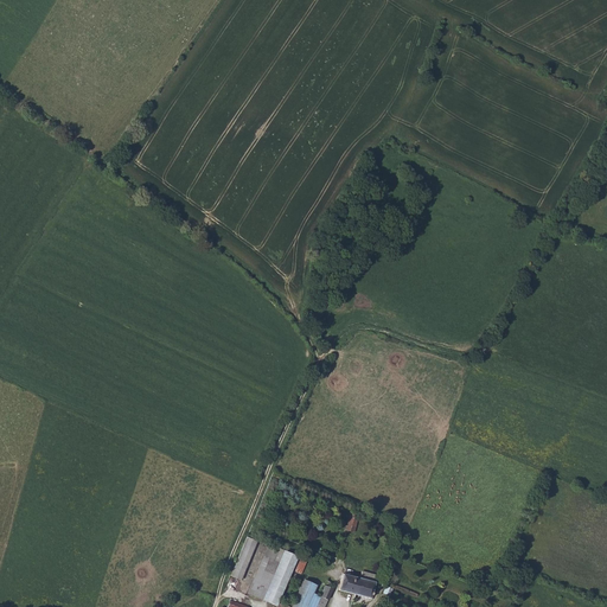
[(358,519),(350,517),(347,529),(356,531),(358,519)]
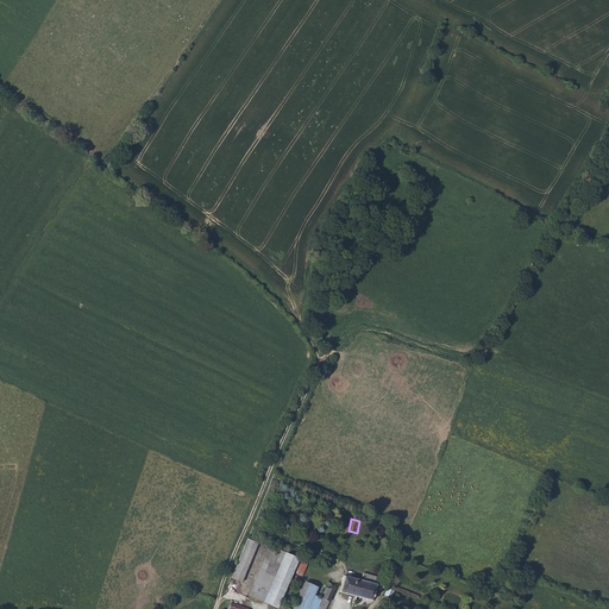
[(265,539),(253,534),(238,575),(249,579),(265,539)]
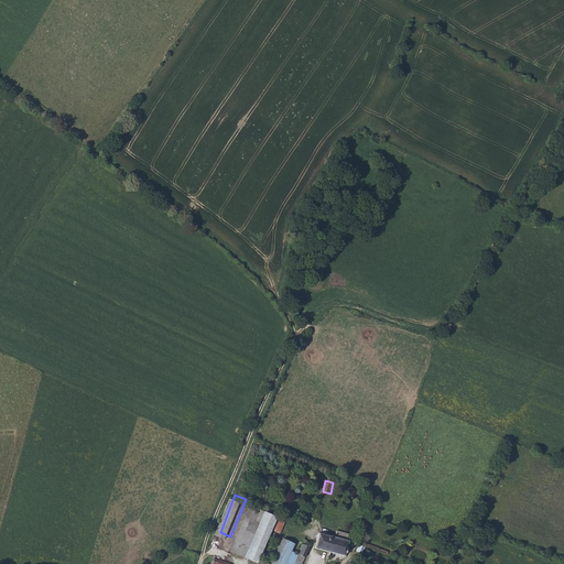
[(261,560),(280,513),(251,502),(231,550),(260,561),(261,560)]
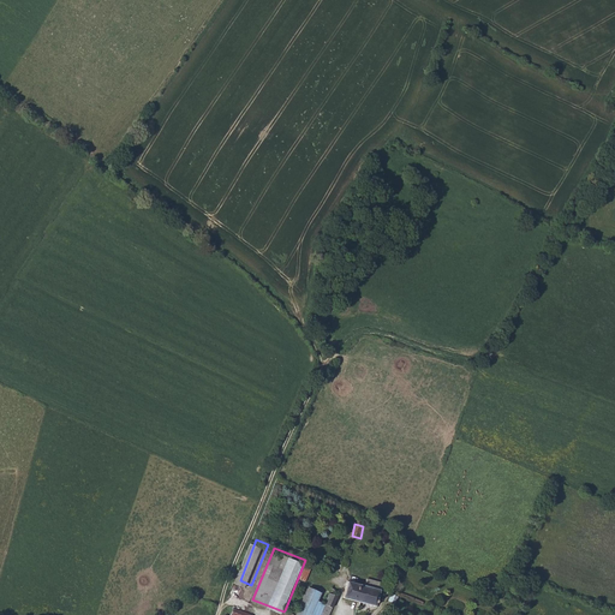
[(314,563),(308,561),(300,575),(308,579),(314,563)]
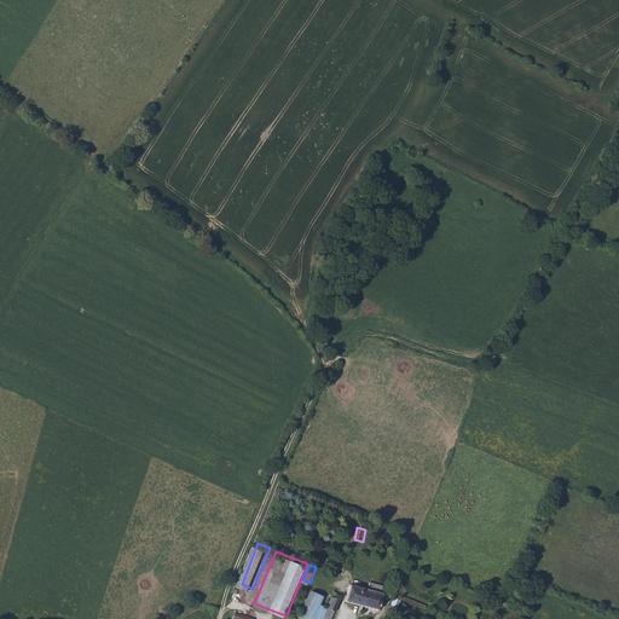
[(347,602),(364,606),(369,589),(359,588),(360,580),(353,579),(351,585),(347,602)]
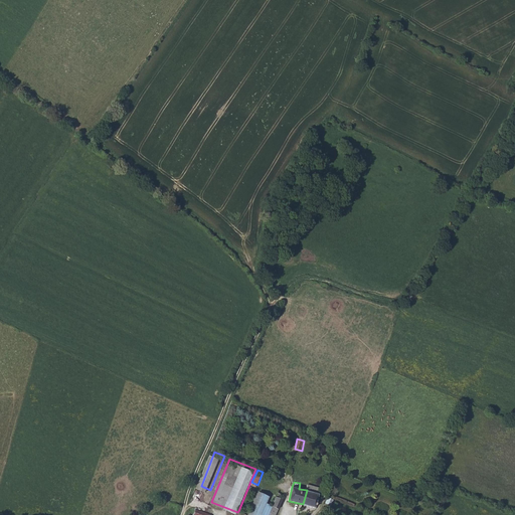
[(319,497),(321,489),(308,485),(307,490),(303,504),(316,507),(318,501),(320,501),(321,498),(319,497)]
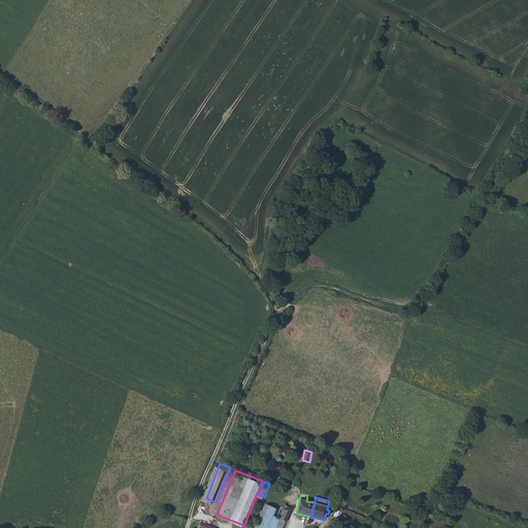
[(274,527),(281,517),(274,514),(277,507),(266,502),(255,527),(274,527)]
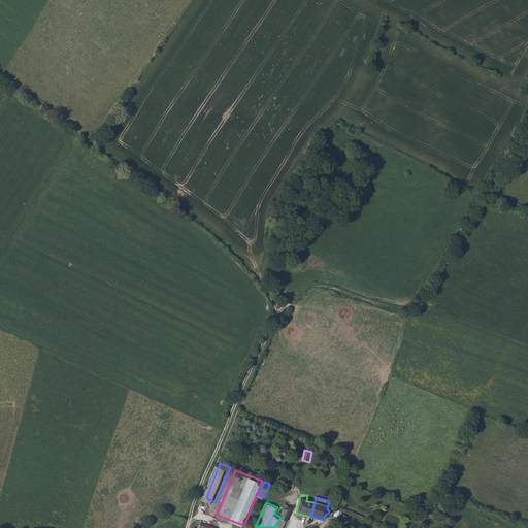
[(290,504),(287,503),(281,517),(274,527),(283,527),(292,509),(288,507),(290,504)]
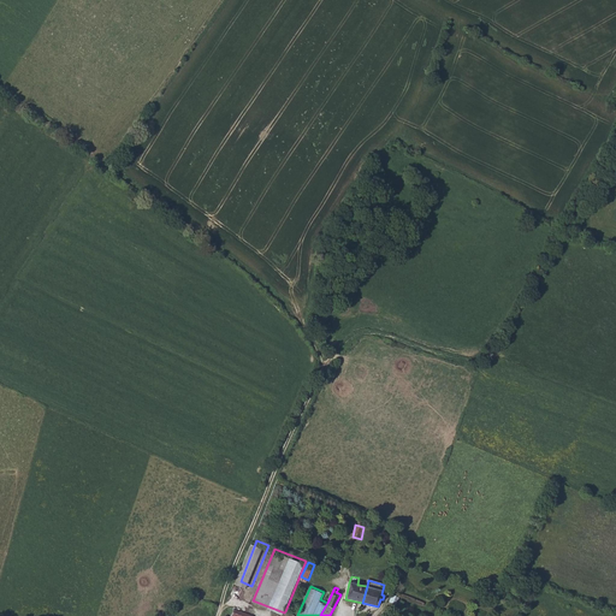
[(242,615),(253,615),(254,614),(234,605),(231,611),(242,615)]
